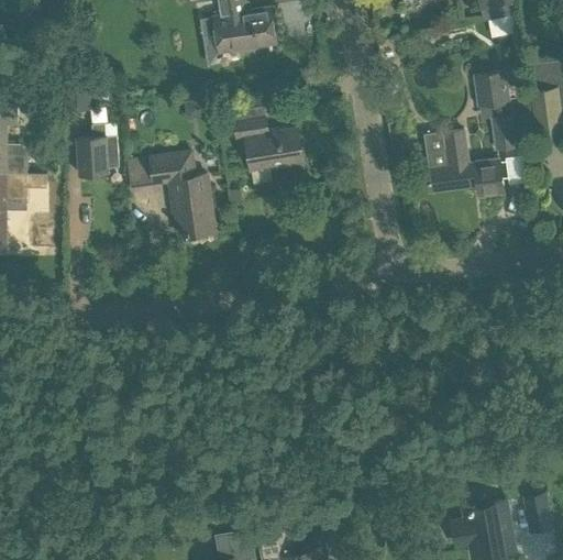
[(217,0),(220,17),(212,18),(218,53),(238,50),(239,54),(253,52),(252,47),(275,43),(269,9),(245,12),(243,0),(217,0)]
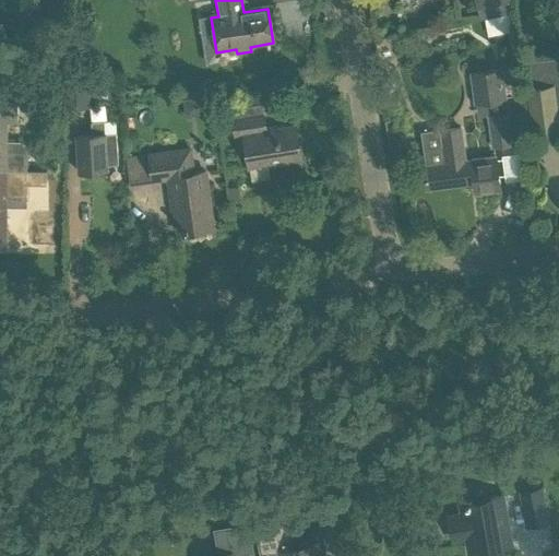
[(482,0),(483,0),(475,2),(478,22),(513,14),(511,0),(482,0)]
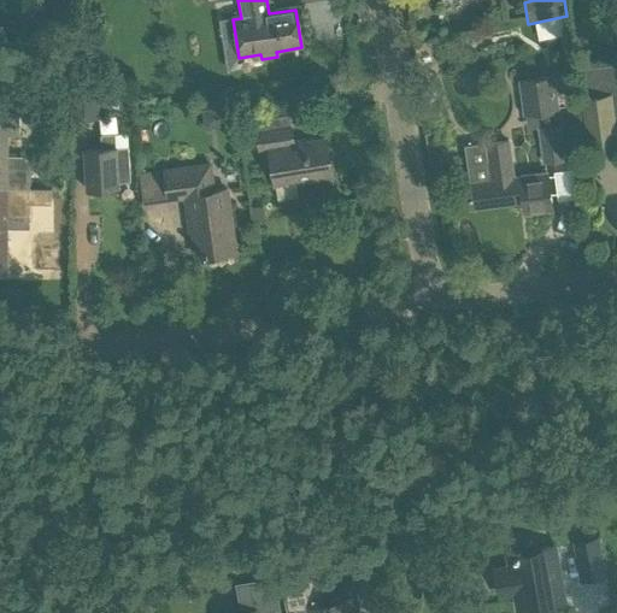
[(553,80),(519,84),(524,118),(527,118),(528,133),(539,131),(544,165),(565,161),(560,128),(554,80),(553,80)]
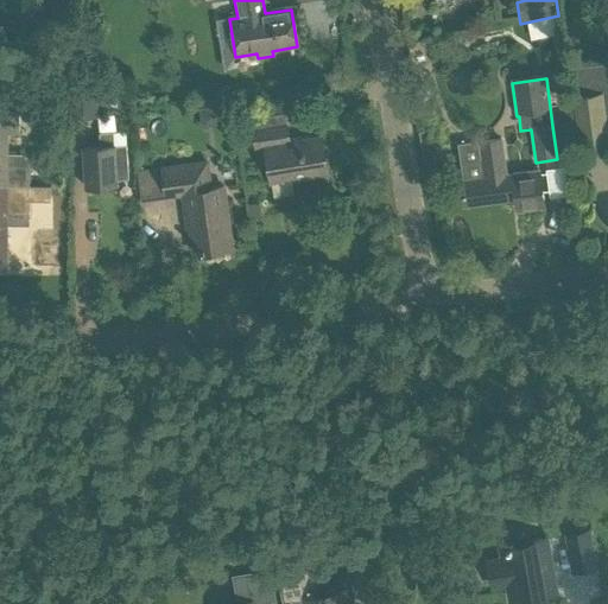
[(94,87),(70,89),(73,120),(96,118),(94,87)]
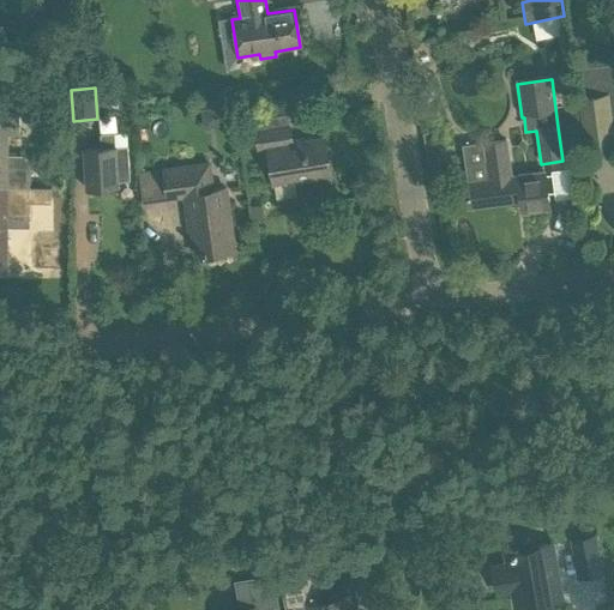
[(583,98),(578,100),(583,137),(612,133),(607,96),(583,98)]
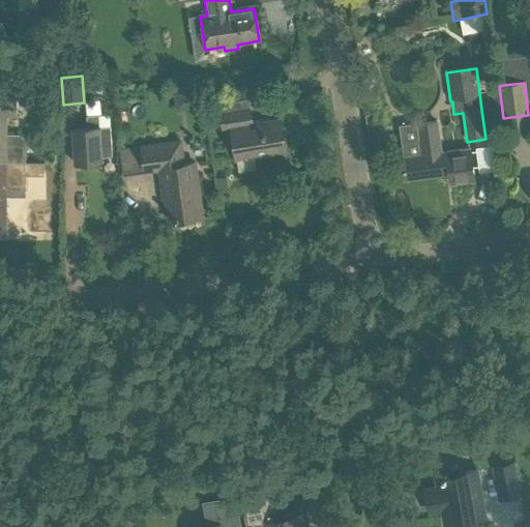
[(212,91),(211,101),(239,105),(240,94),(212,91)]
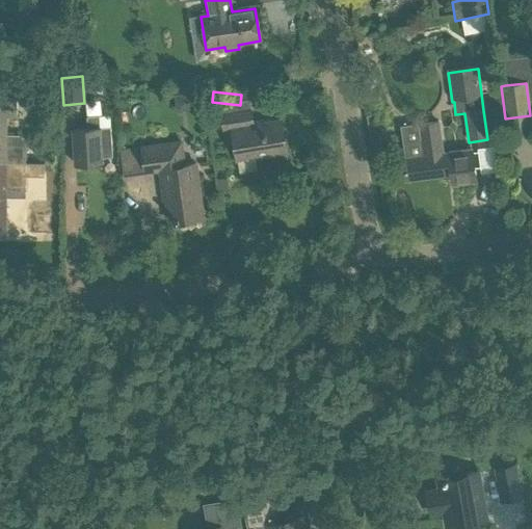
[(18,99),(0,99),(0,164),(25,165),(25,163),(25,136),(6,136),(6,117),(18,117),(18,99)]
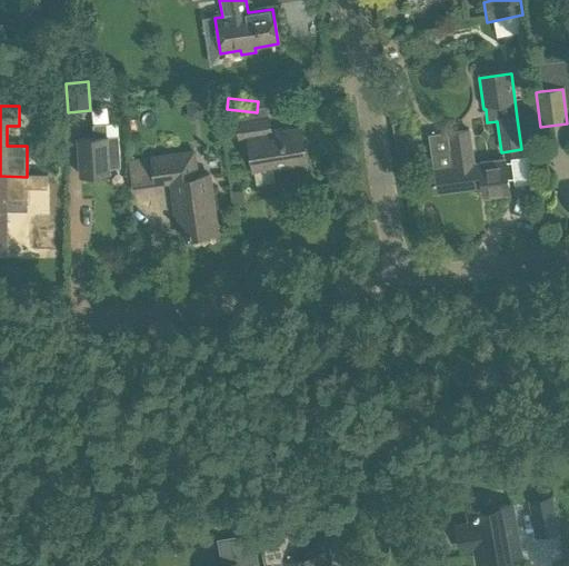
[(268,119),(237,123),(240,141),(249,139),(253,171),(306,164),(301,131),(271,136),(268,119)]
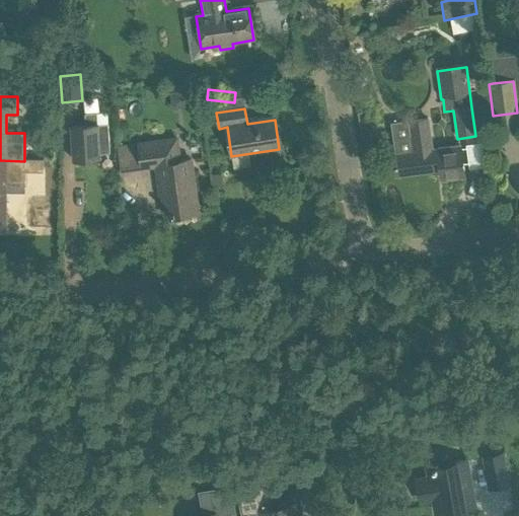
[(85,128),(71,129),(73,162),(100,160),(99,155),(110,154),(108,125),(97,126),(97,116),(84,116),(85,128)]
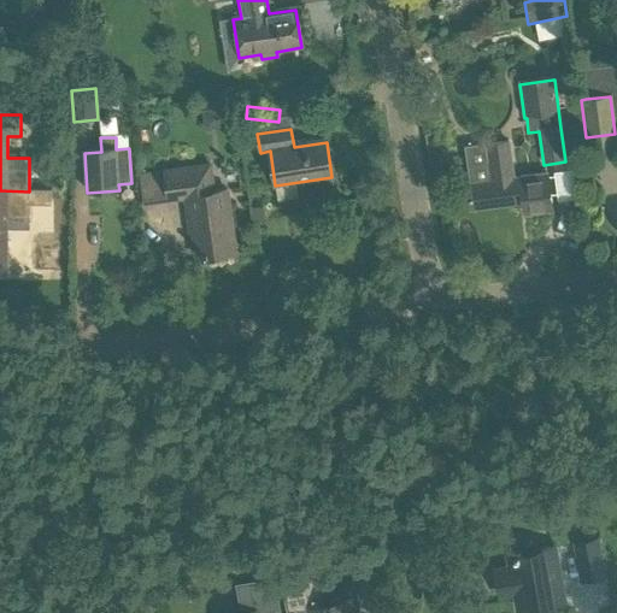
[(470,187),(466,187),(469,211),(523,204),(524,216),(551,212),(546,176),(512,181),(507,145),(486,148),(488,165),(468,169),(470,187)]
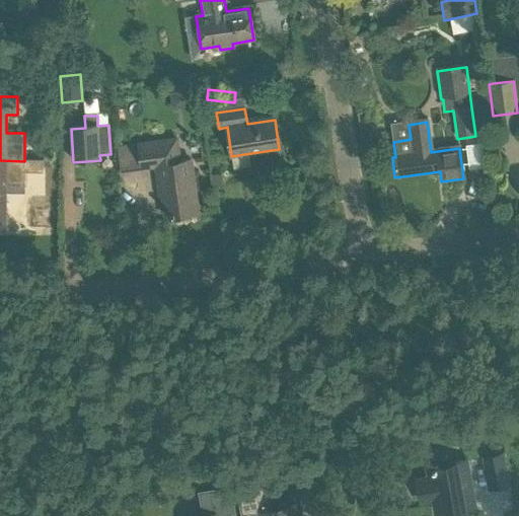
[(170,141),(139,146),(139,149),(142,170),(158,168),(165,218),(197,214),(190,161),(182,162),(179,140),(170,141)]
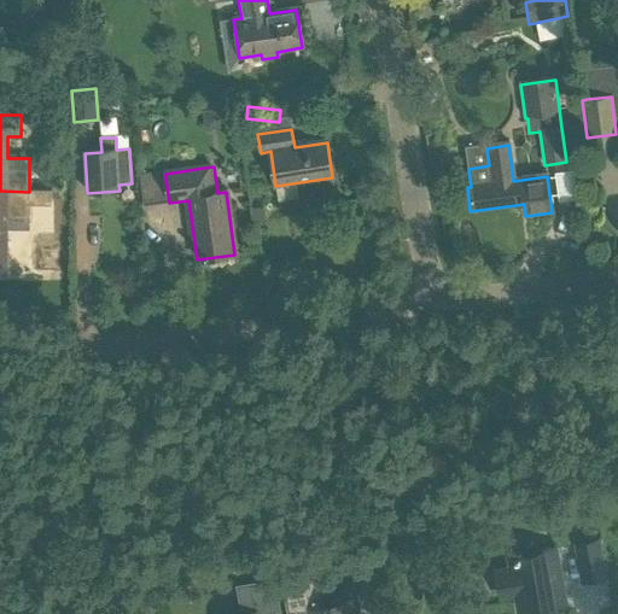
[(0,274),(6,275),(7,231),(29,232),(29,206),(29,192),(0,191),(0,274)]
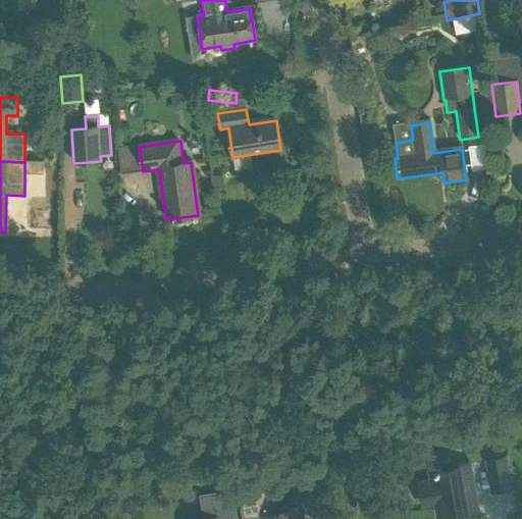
[(505,459),(486,462),(492,491),(510,488),(505,459)]
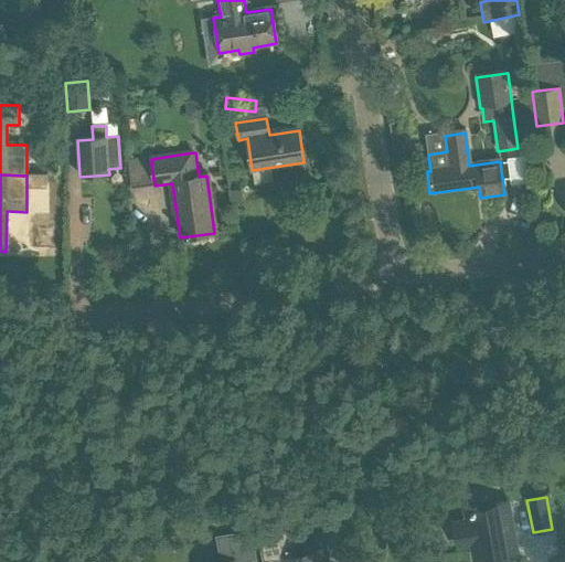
[(467,522),(452,525),(457,548),(471,545),(475,561),(516,553),(507,504),(465,511),(467,522)]
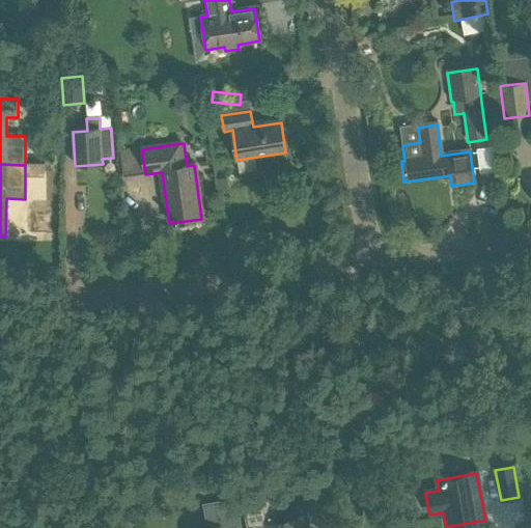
[(306,527),(304,517),(278,522),(272,491),(241,496),(246,527),(306,527)]
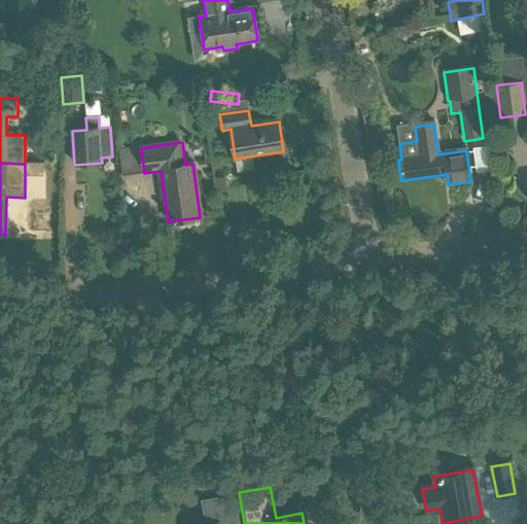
[(231,523),(237,522),(233,496),(212,500),(215,519),(205,521),(206,523),(231,523)]
